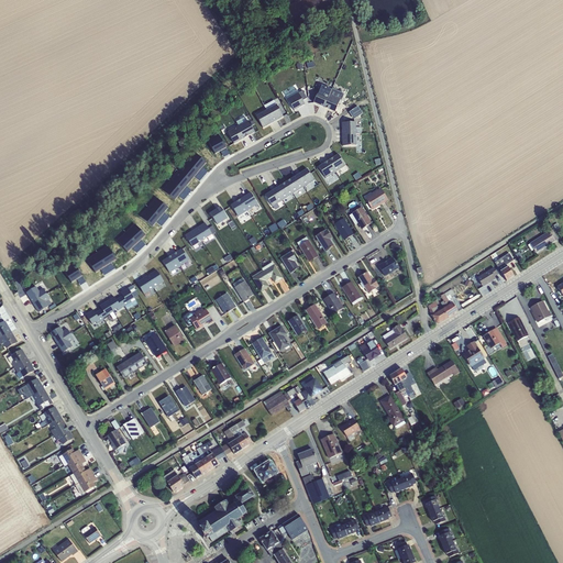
[(323,107),(329,94),(319,89),(312,102),(323,107)]
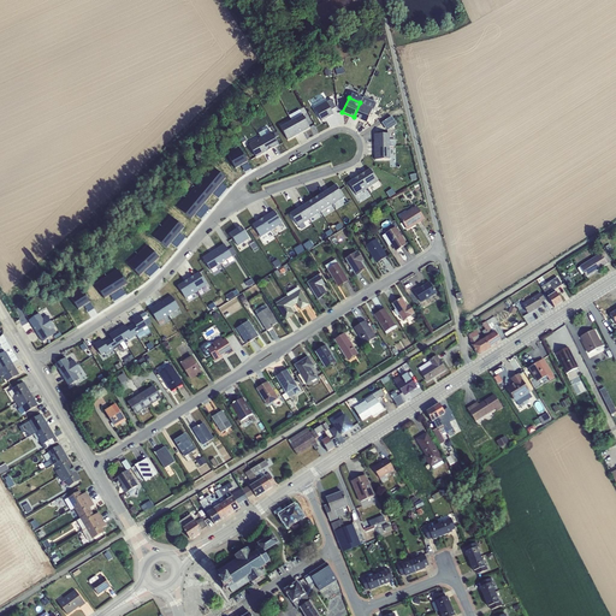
[(314,107),(321,120),(332,114),(325,101),(314,107)]
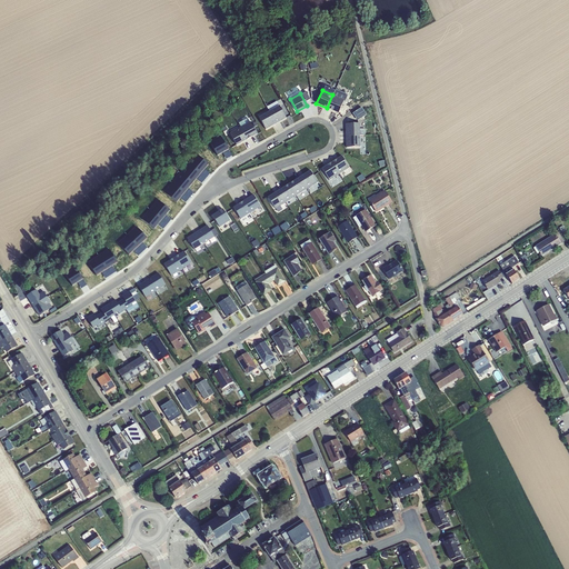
[(332,95),(327,108),(338,112),(343,100),(332,95)]
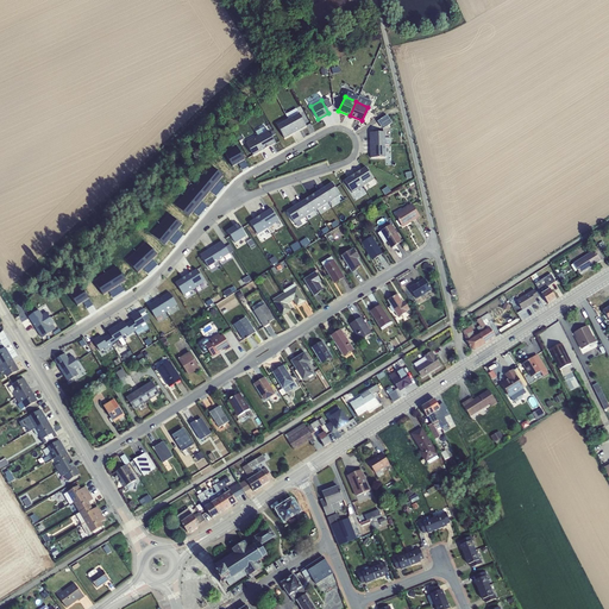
[(288,119),(296,132),(307,126),(300,113),(288,119)]
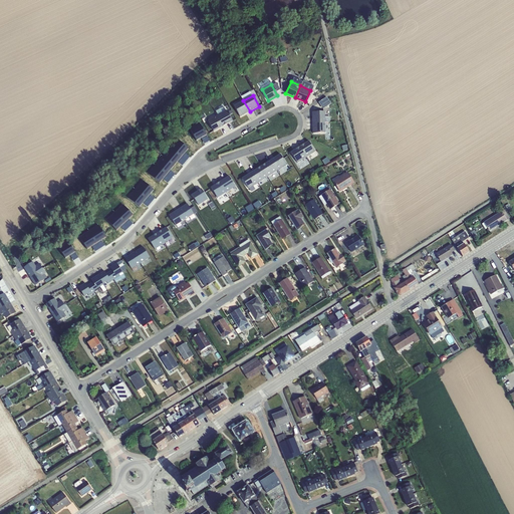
[(319,101),(323,108),(332,103),(327,96),(319,101)]
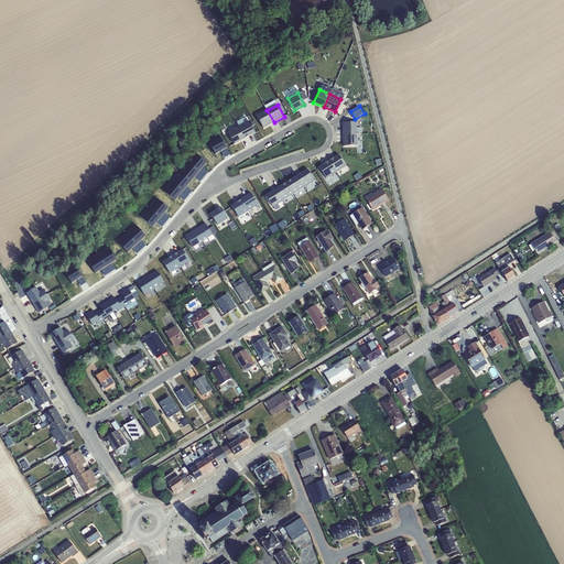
[(274,122),(267,110),(257,116),(263,128),(274,122)]
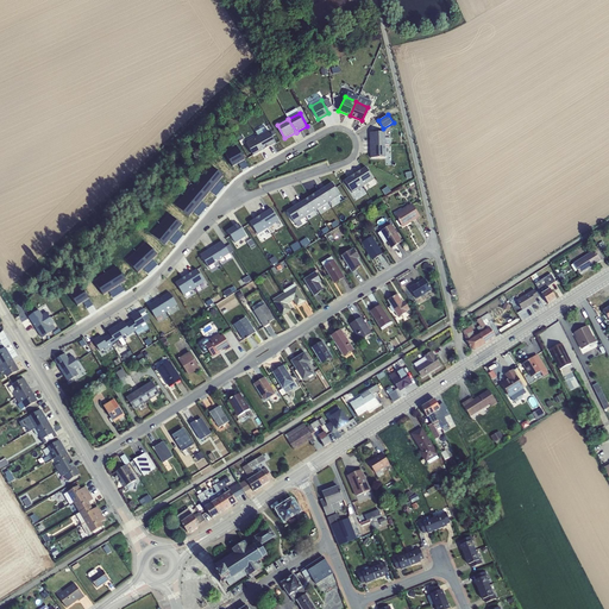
[(257,136),(264,149),(276,143),(268,130),(257,136)]
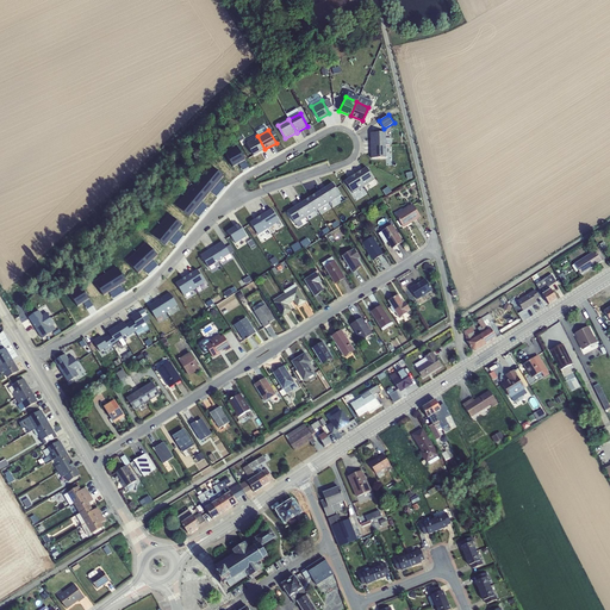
[(372,144),(387,144),(386,131),(371,132),(372,144)]
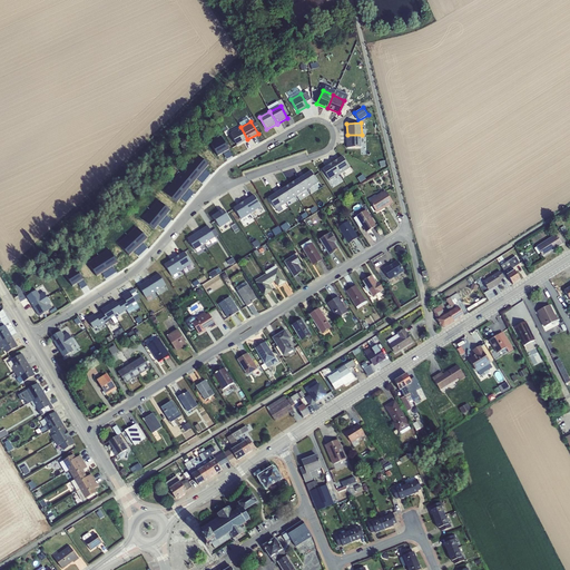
[(247,139),(241,127),(231,133),(237,145),(247,139)]
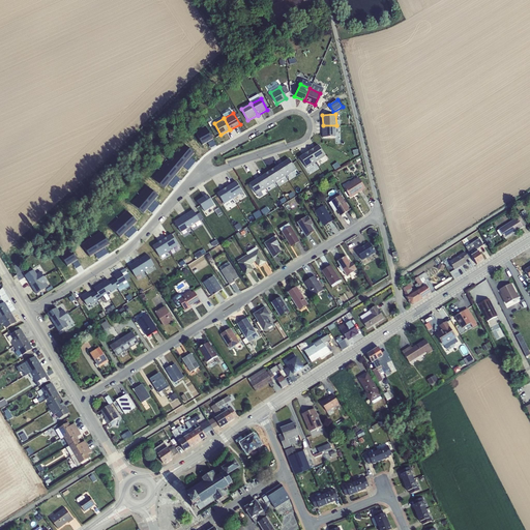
[(336,125),(323,125),(323,137),(336,136),(336,125)]
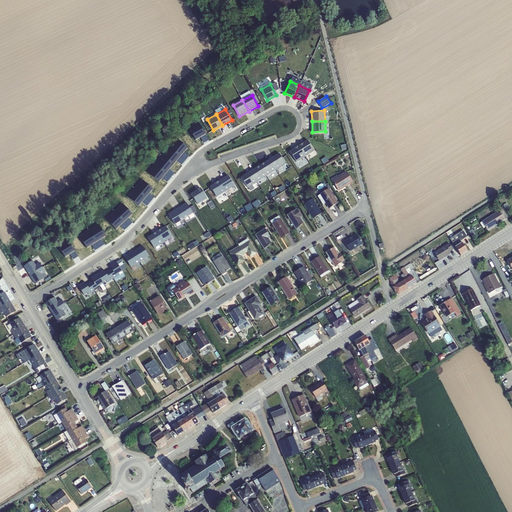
[(298,145),(305,156),(314,151),(307,140),(298,145)]
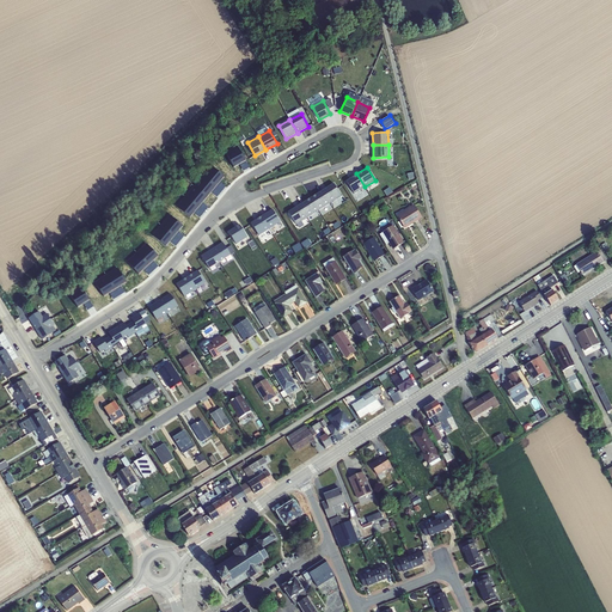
[(365,187),(356,173),(346,181),(354,194),(365,187)]
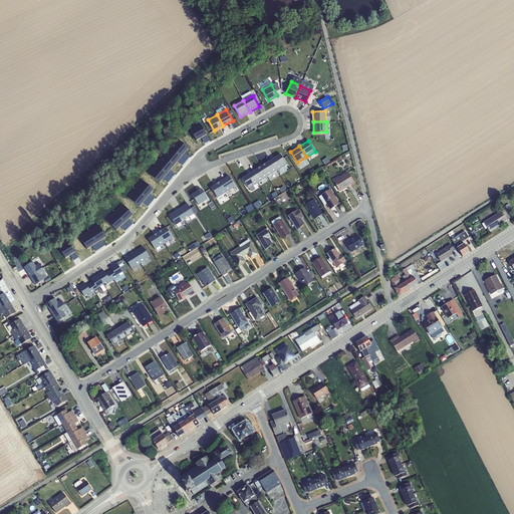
[(270,160),(277,171),(286,165),(280,154),(270,160)]
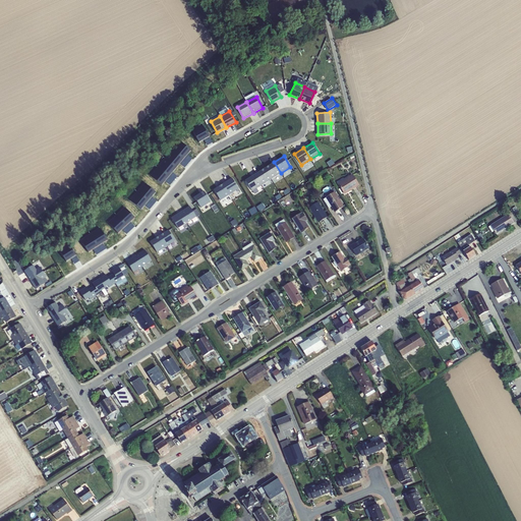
[(265,168),(272,179),(281,173),(274,162),(265,168)]
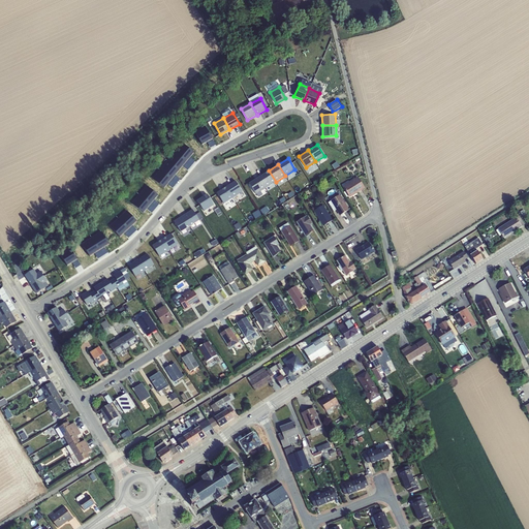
[(258,177),(266,188),(276,182),(269,170),(258,177)]
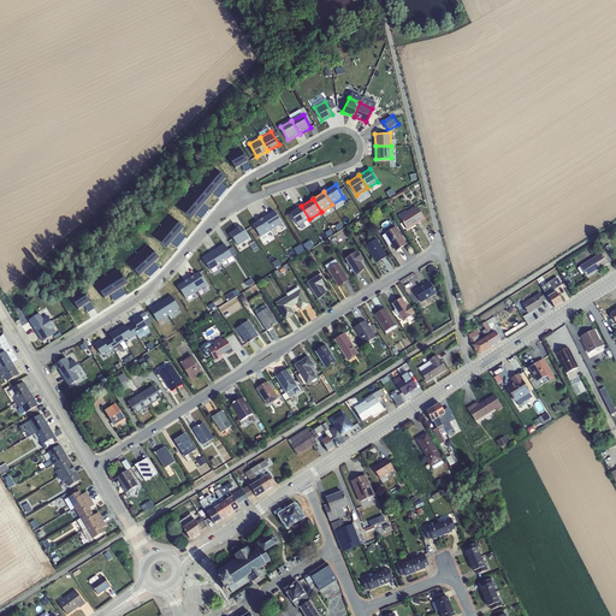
[(290,213),(298,226),(309,219),(301,206),(290,213)]
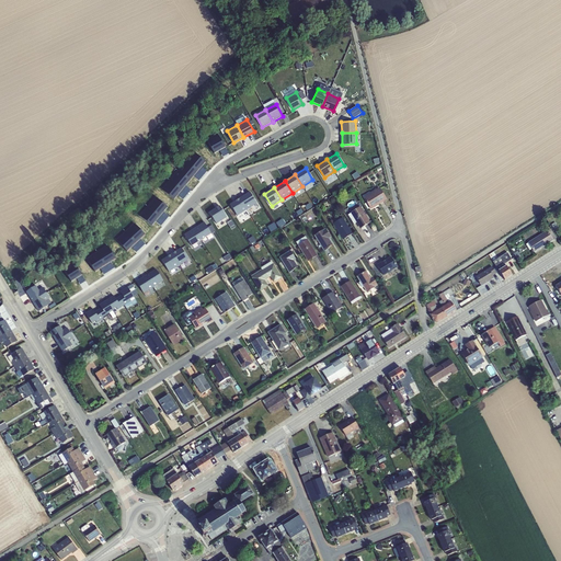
[(379,187),(364,197),(371,209),(387,199),(379,187)]
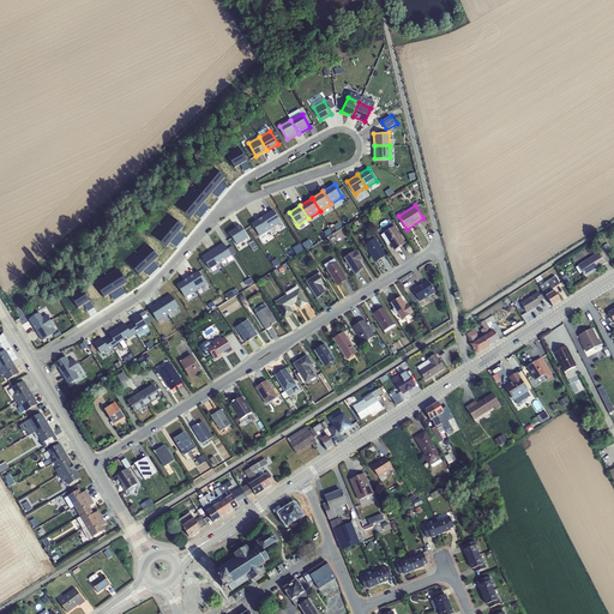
[(264,217),(271,230),(282,223),(274,210),(264,217)]
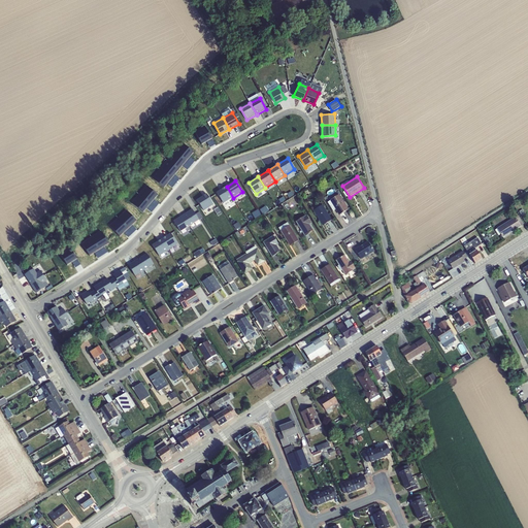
[(233,198),(227,187),(218,193),(225,203),(233,198)]
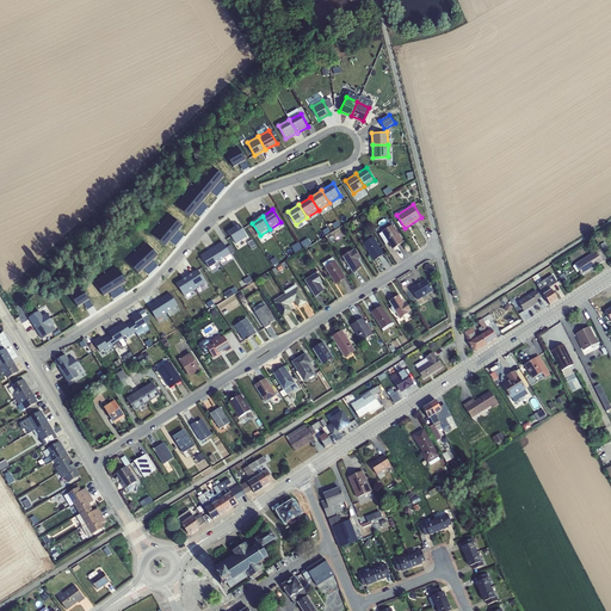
[(240,224),(229,232),(236,244),(248,236),(240,224)]
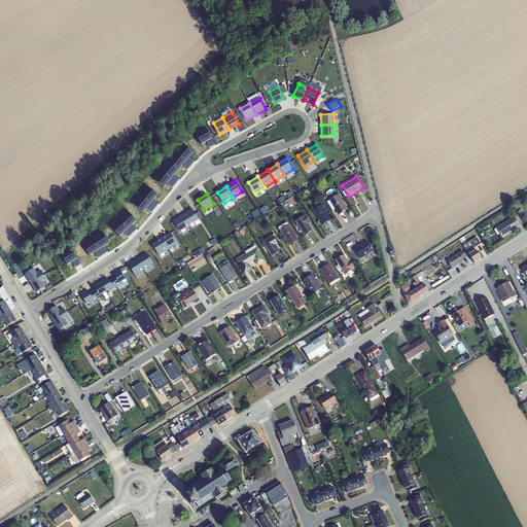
[(348,209),(339,194),(329,200),(339,215),(348,209)]
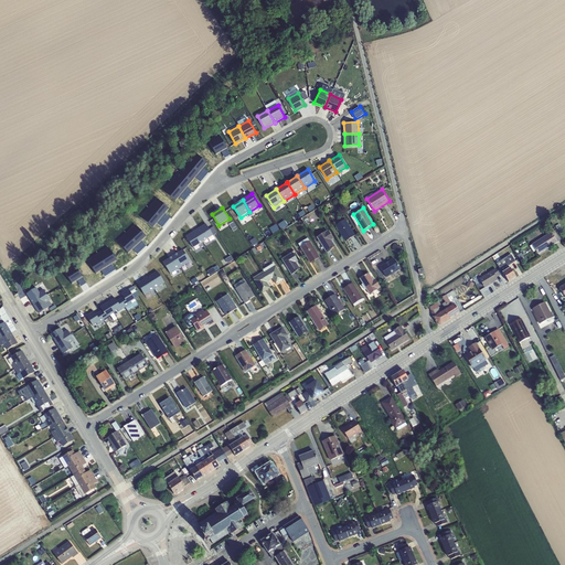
[(345,220),(336,225),(345,242),(355,235),(345,220)]
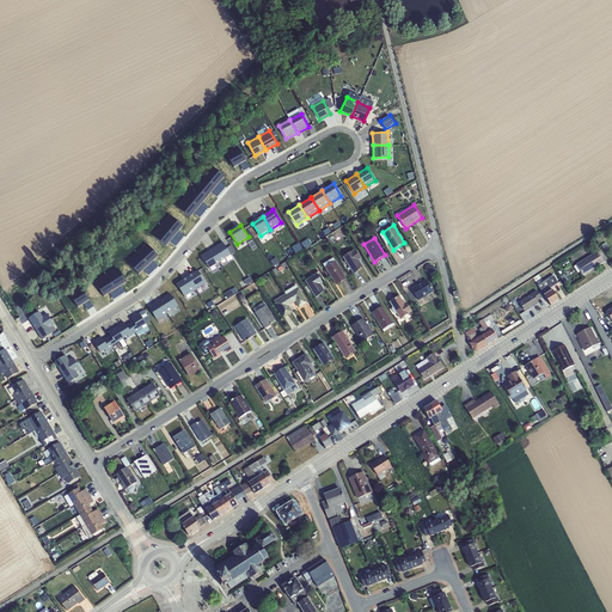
[(213,250),(220,262),(232,255),(224,243),(213,250)]
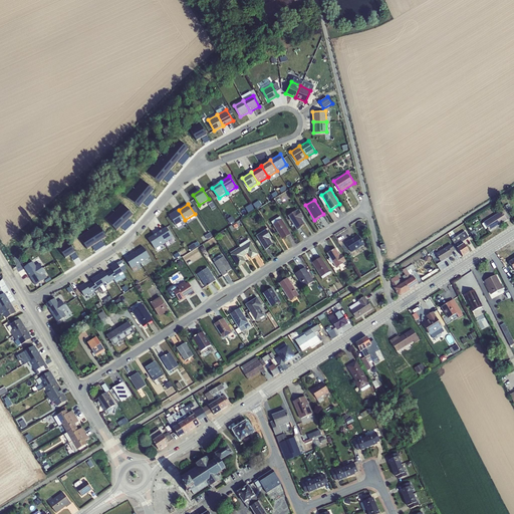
[(249,213),(256,209),(252,204),(246,207),(249,213)]
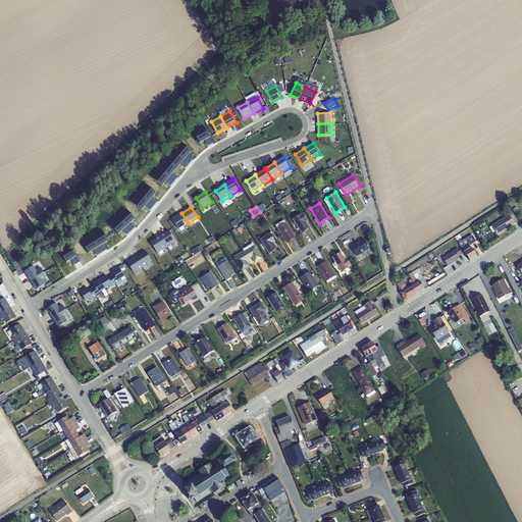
[(303,212),(293,219),(302,233),(310,228),(306,221),(308,220),(303,212)]
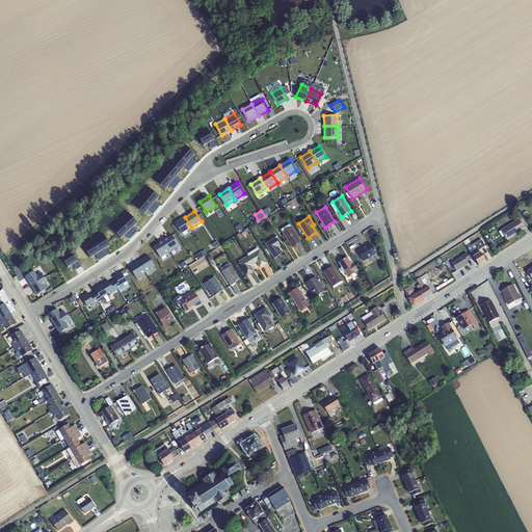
[(191,228),(185,217),(176,222),(183,233),(191,228)]
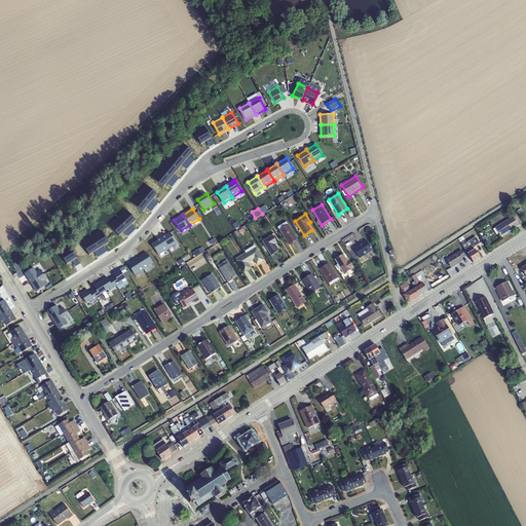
[(495,227),(501,236),(519,225),(514,216),(495,227)]
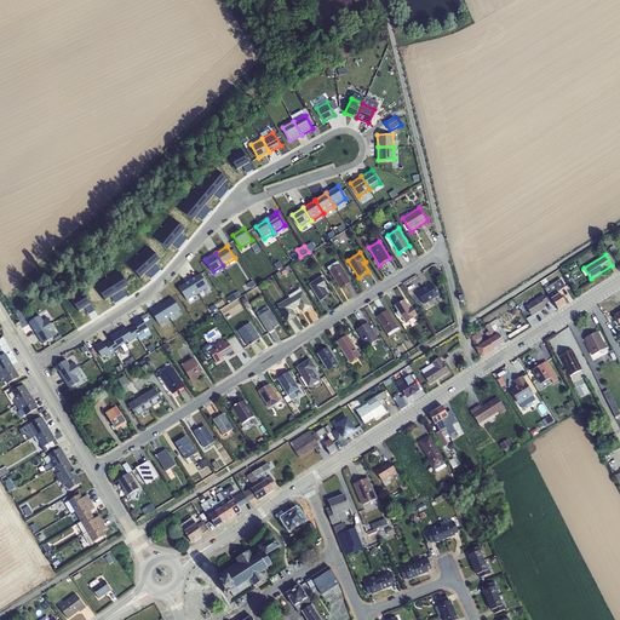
[(327,268),(329,271),(340,264),(338,260),(327,268)]
